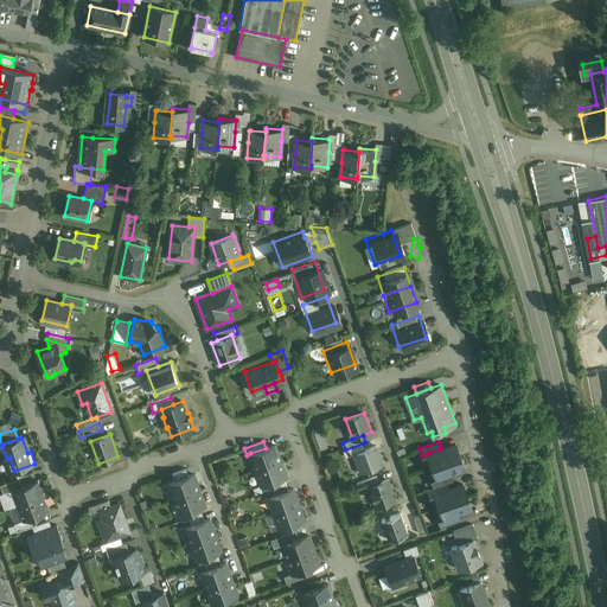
[(345,449),(344,451),(346,457),(355,454),(365,449),(363,443),(345,449)]
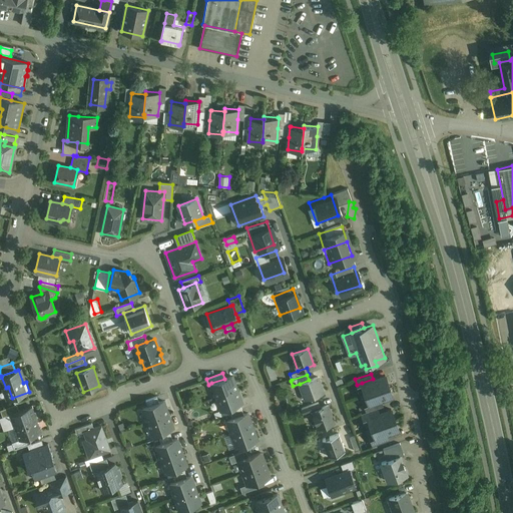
[(366,394),(389,386),(386,375),(373,379),(362,383),(366,394)]
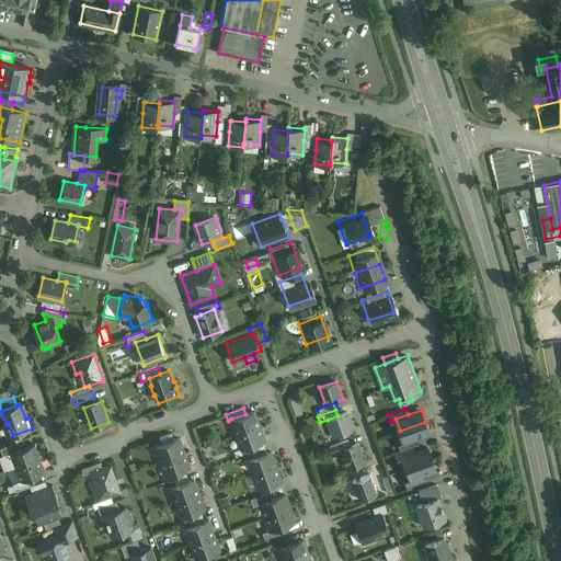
[(245,414),(231,419),(237,433),(260,425),(254,411),(245,414)]
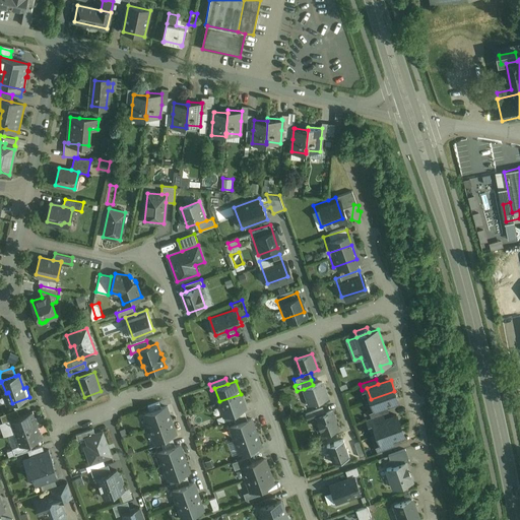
[(313,385),(304,389),(309,404),(315,402),(316,403),(323,401),(322,399),(328,397),(322,382),(313,385)]
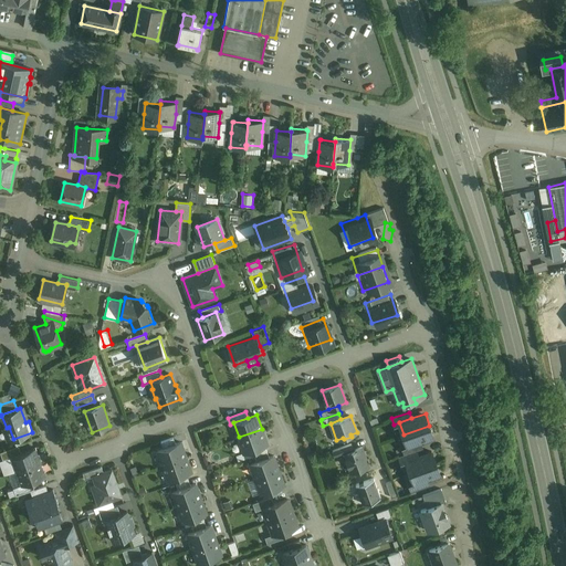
[(433,437),(429,426),(404,435),(407,446),(420,441),(433,437)]
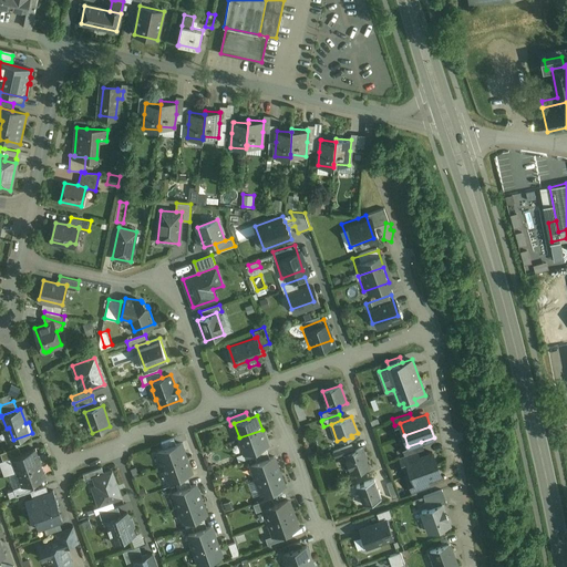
[(263,430),(239,437),(245,453),(247,452),(266,445),(267,444),(263,430)]
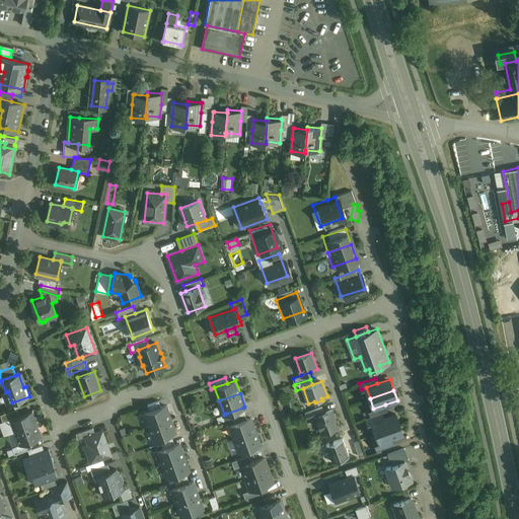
[(159,401),(148,405),(150,411),(161,406),(159,401)]
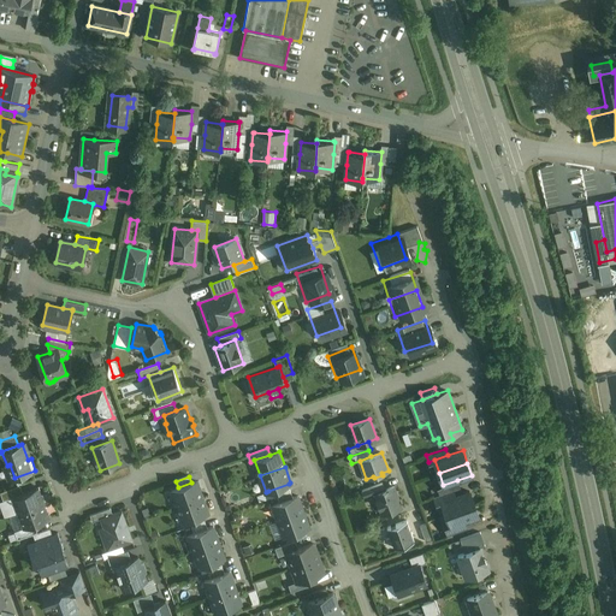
[(443,485),(438,487),(440,493),(452,490),(460,487),(457,480),(443,485)]
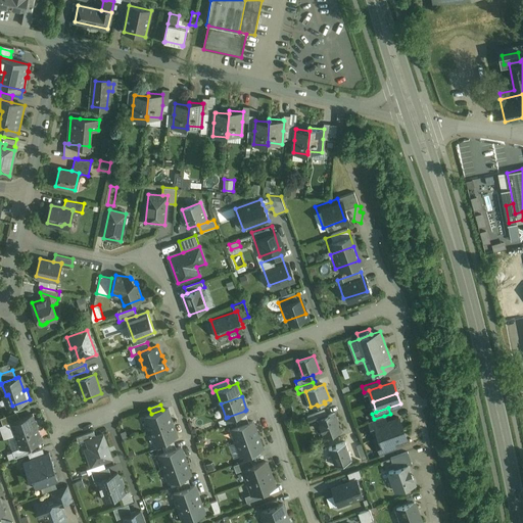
[(151,414),(146,416),(150,429),(172,422),(167,409),(162,410),(151,414)]
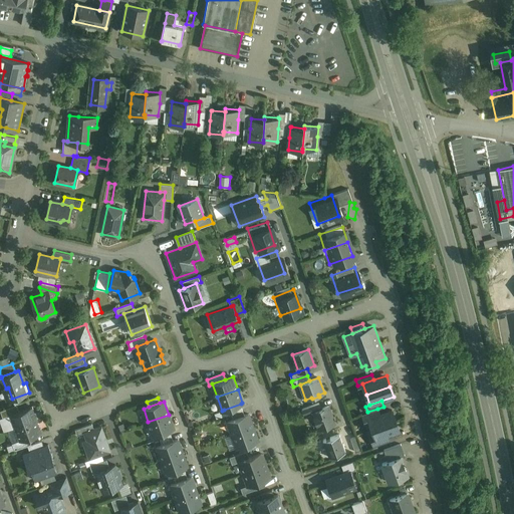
[(319,403),(302,409),(304,415),(312,412),(321,409),(319,403)]
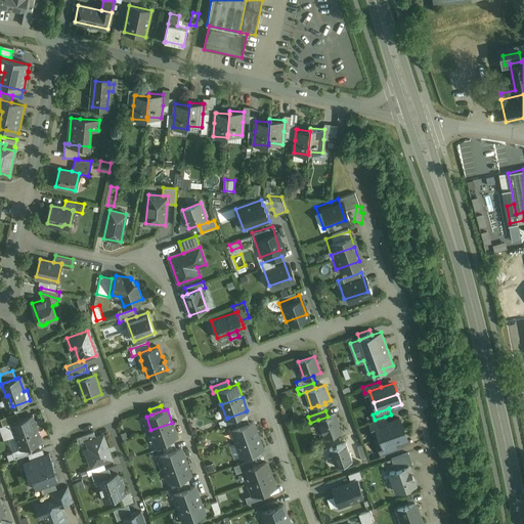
[(248,418),(246,411),(228,418),(230,424),(235,422),(248,418)]
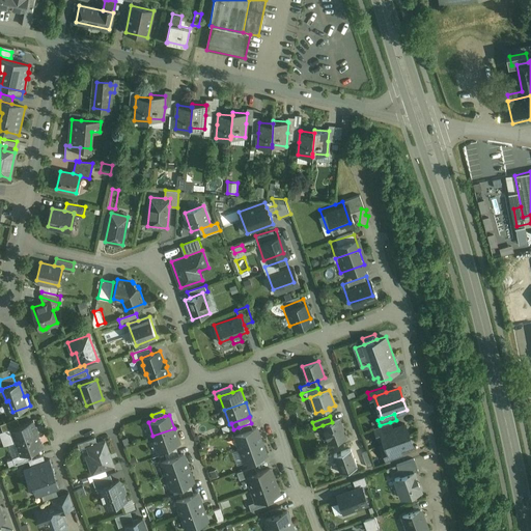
[(18,418),(0,424),(3,431),(10,428),(20,424),(18,418)]
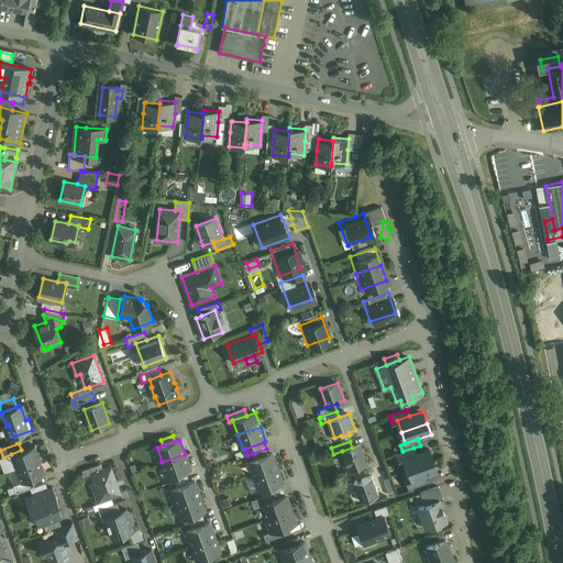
[(352,448),(342,451),(350,470),(367,463),(360,444),(352,448)]
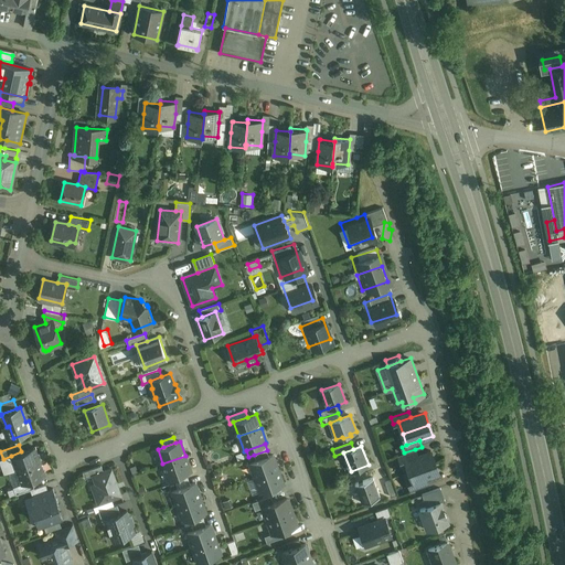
[(21,451),(11,456),(16,470),(41,461),(35,447),(21,451)]
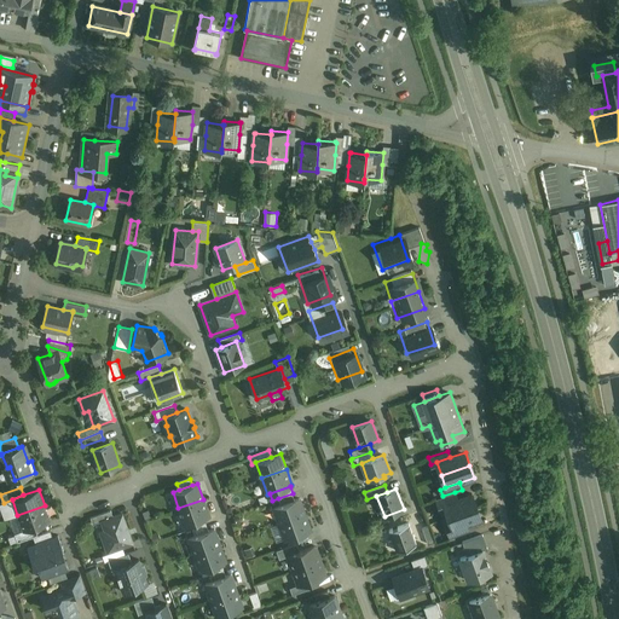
[(443,496),(435,498),(438,505),(444,503),(457,498),(455,492),(443,496)]
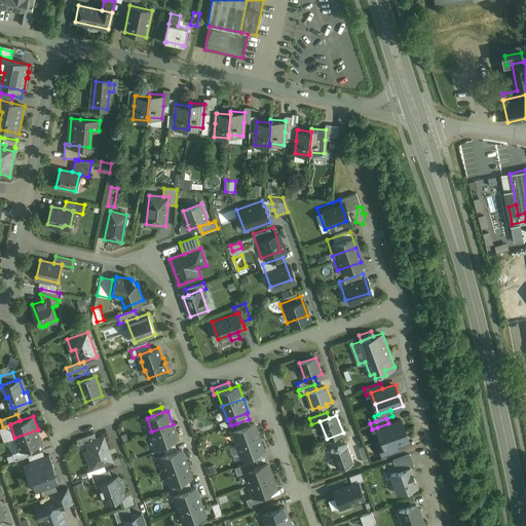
[(249,419),(236,423),(238,428),(251,424),(249,419)]
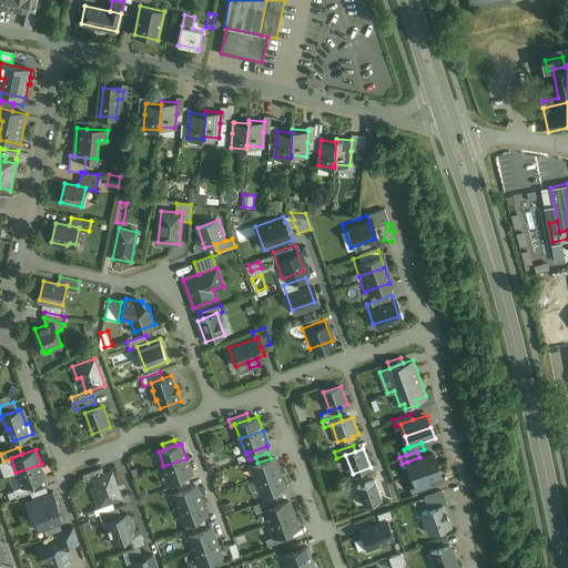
[(419,457),(407,462),(411,473),(436,464),(433,453),(419,457)]
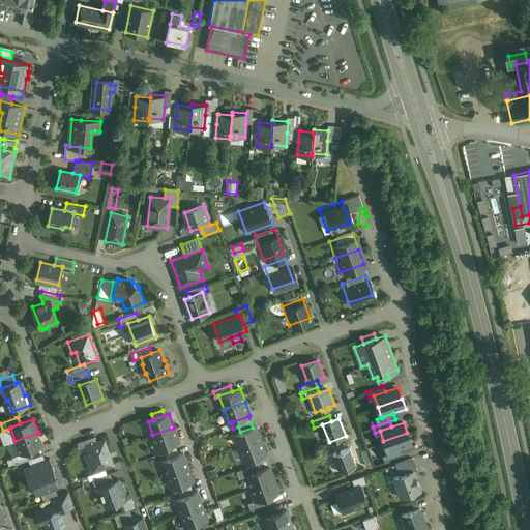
[(240,432),(235,434),(240,447),(261,440),(256,427),(253,428),(240,432)]
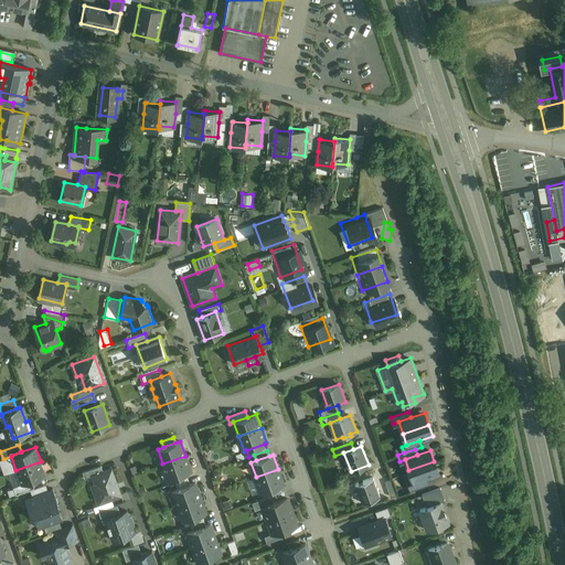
[(185,456),(162,464),(168,479),(173,477),(185,472),(191,470),(185,456)]
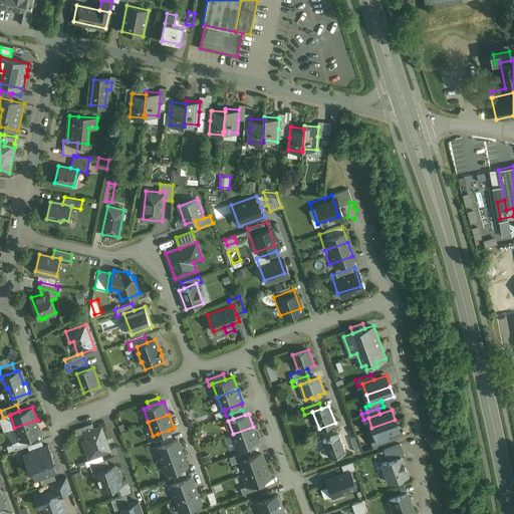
[(37,420),(14,428),(19,441),(29,438),(42,433),(37,420)]
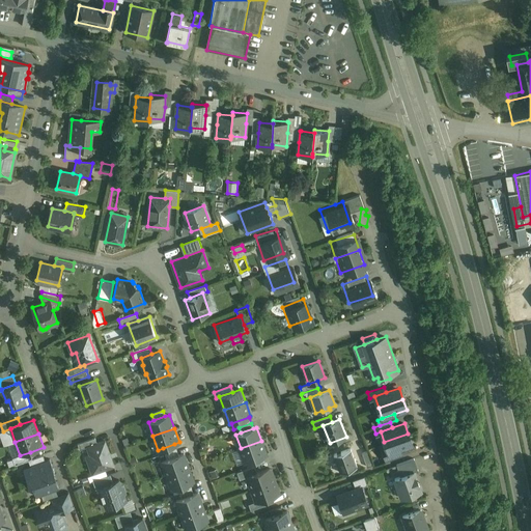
[(408,434),(384,442),(388,453),(400,449),(412,445),(408,434)]
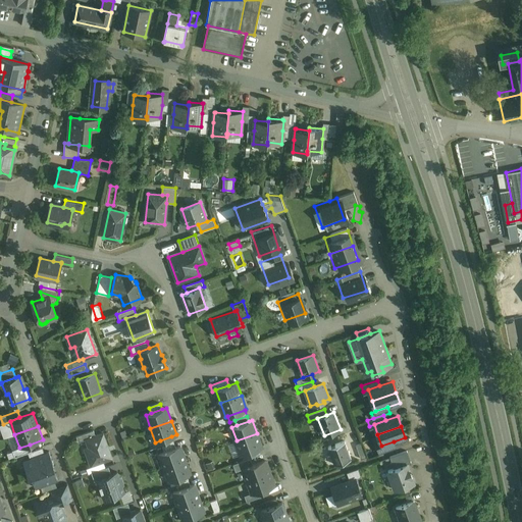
[(94,430),(76,436),(79,442),(86,439),(96,435),(94,430)]
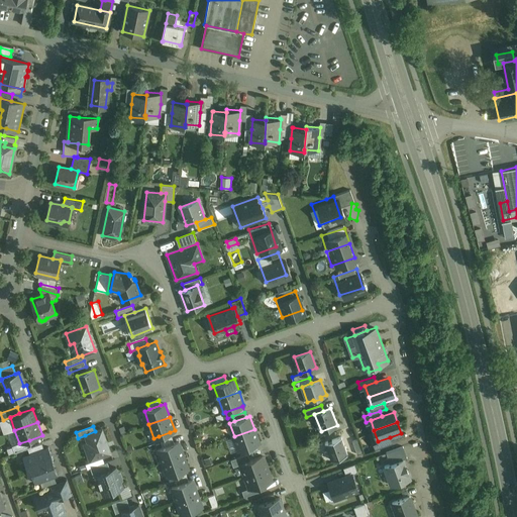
[(95,431),(85,435),(90,448),(86,449),(90,461),(111,453),(109,448),(108,447),(107,444),(107,443),(102,429),(95,431)]
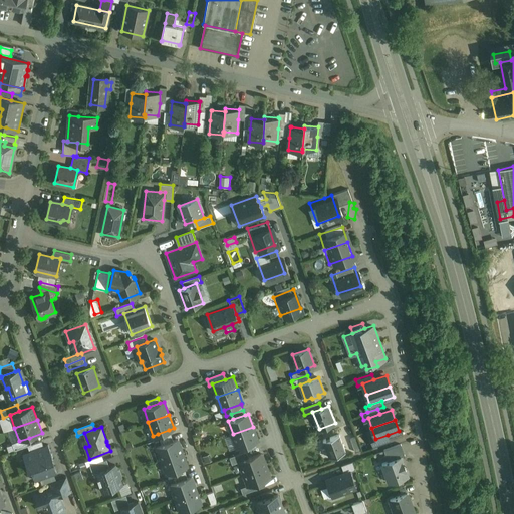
[(253,427),(233,434),(237,448),(243,446),(254,441),(258,440),(253,427)]
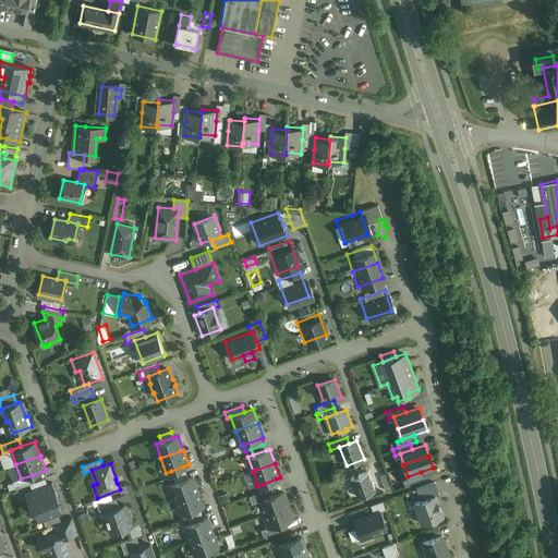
[(183,466),(171,471),(173,476),(185,472),(183,466)]
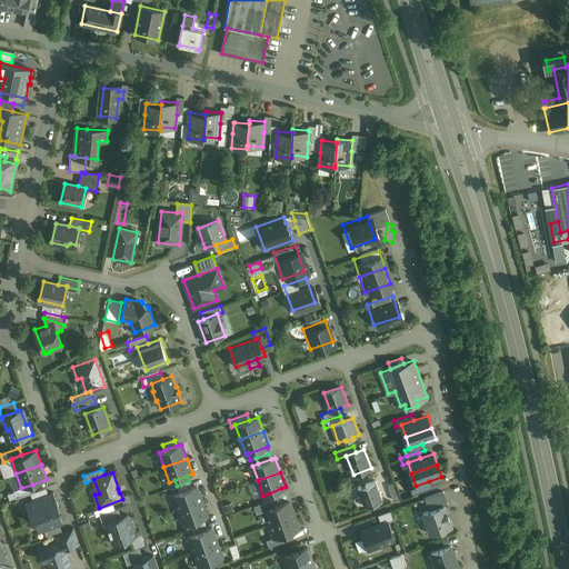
[(189,481),(177,486),(179,492),(192,488),(189,481)]
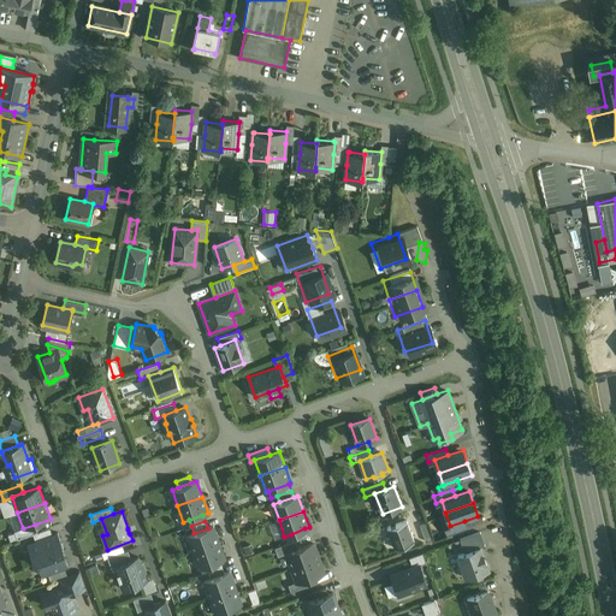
[(406,521),(388,527),(395,548),(413,540),(406,521)]
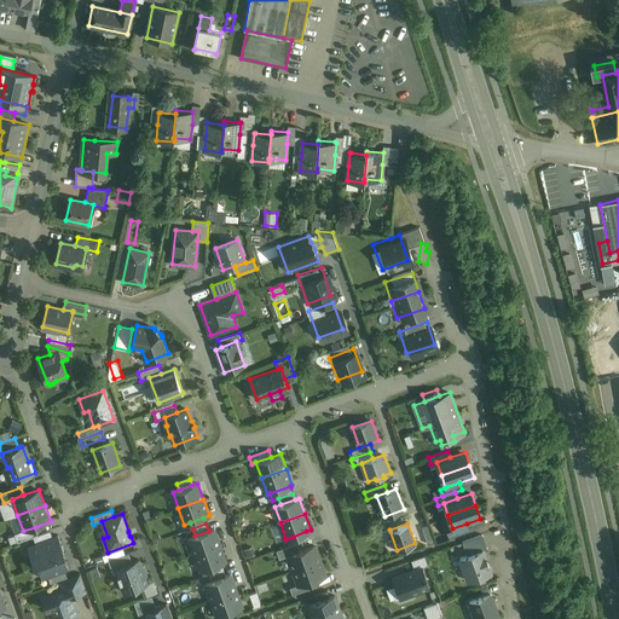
[(452,528),(447,531),(450,537),(469,530),(467,524),(452,528)]
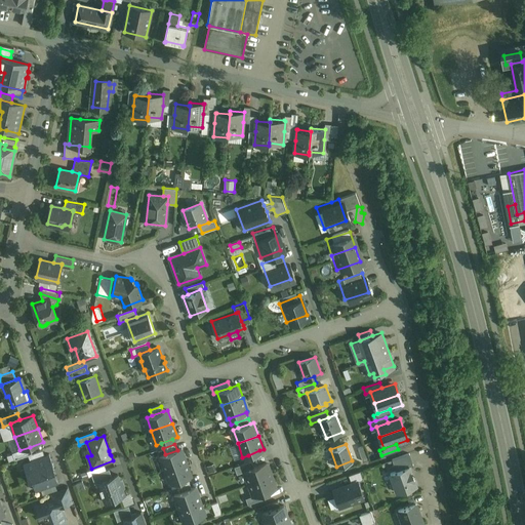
[(368,459),(364,446),(358,448),(363,461),(368,459)]
